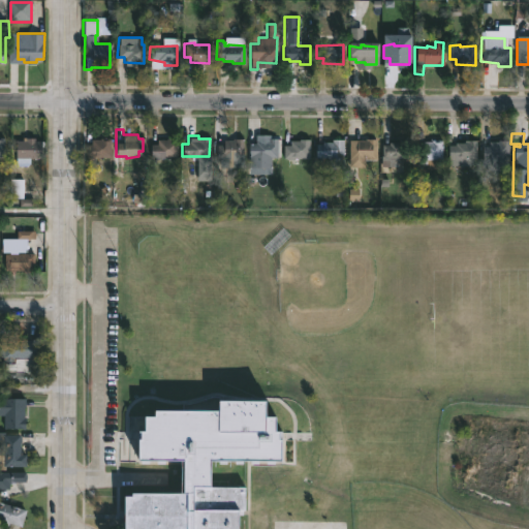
[(33,137),(33,141),(40,141),(39,158),(27,158),(27,159),(14,158),(14,141),(21,141),(21,137),(33,137)]
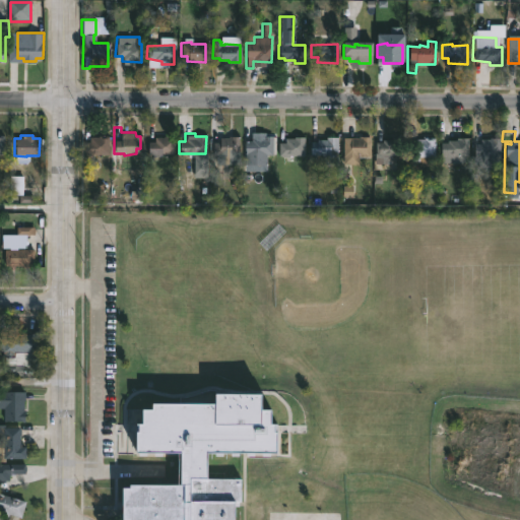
[(156,154),(156,155),(147,154),(147,141),(153,141),(153,137),(173,136),(173,154),(156,154)]
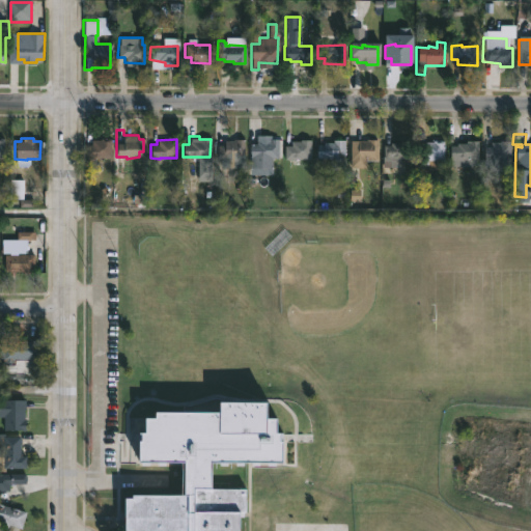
[(239,159),(239,169),(233,169),(233,159),(217,158),(217,145),(223,145),(223,140),(243,139),(243,159),(239,159)]
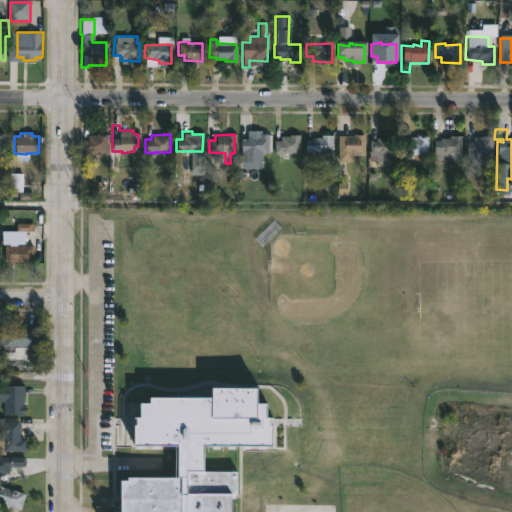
[(267,134),(267,151),(261,151),(261,162),(240,161),(241,139),(247,139),(247,136),(256,137),(256,134),(267,134)]
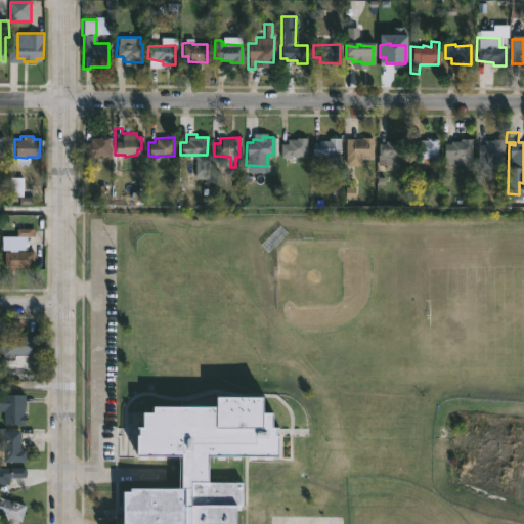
[(290,157),(290,160),(282,160),(282,157),(279,157),(279,143),(287,143),(287,139),(305,137),(305,157),(290,157)]
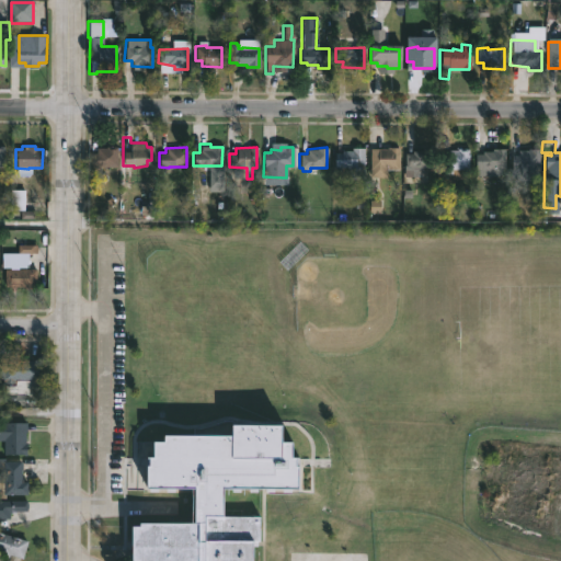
[(385,178),(368,178),(370,149),(398,147),(397,169),(385,168),(385,178)]
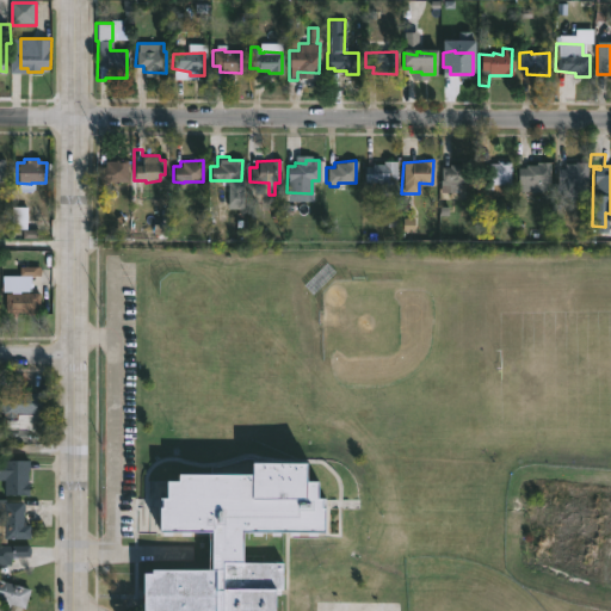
[(501,160),(501,161),(510,161),(510,184),(491,184),(491,189),(485,189),(485,184),(480,184),(480,168),(487,168),(487,162),(501,160)]
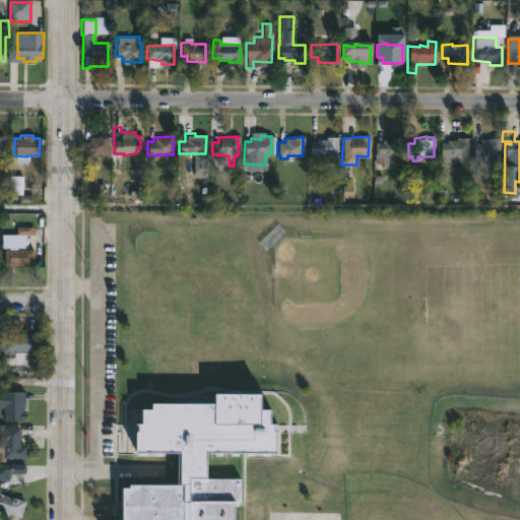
[(107,137),(107,157),(100,157),(100,153),(82,154),(82,142),(88,142),(88,137),(107,137)]
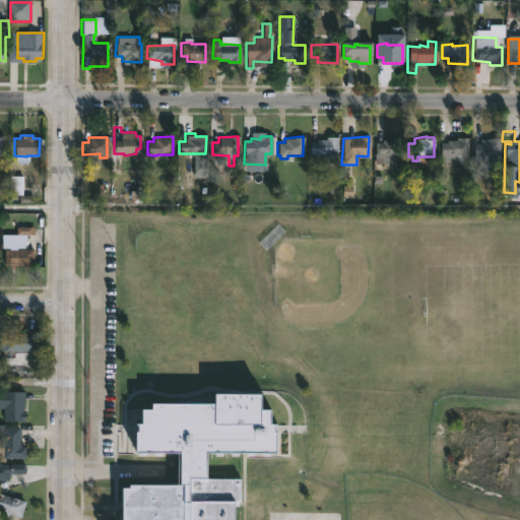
[(337,137),(336,163),(323,163),(323,155),(309,154),(309,141),(316,141),(316,139),(325,139),(325,137),(337,137)]
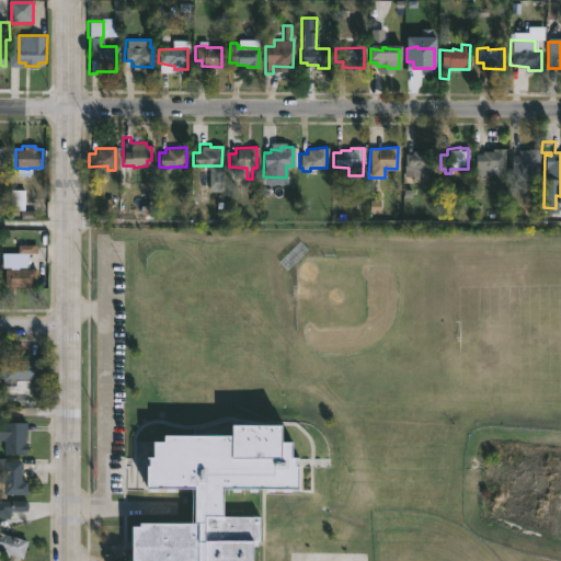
[(407,176),(403,176),(404,153),(411,153),(411,151),(421,151),(421,148),(430,148),(430,169),(421,169),(421,176),(407,176)]
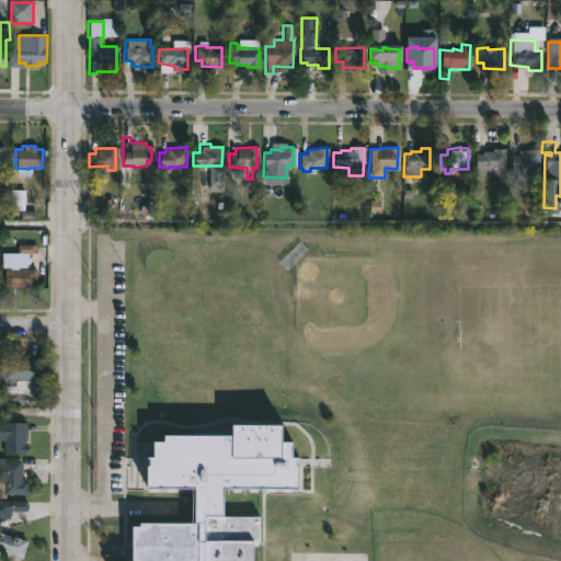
[(504,168),(474,168),(474,153),(481,153),(481,151),(492,151),(492,148),(504,149),(504,168)]
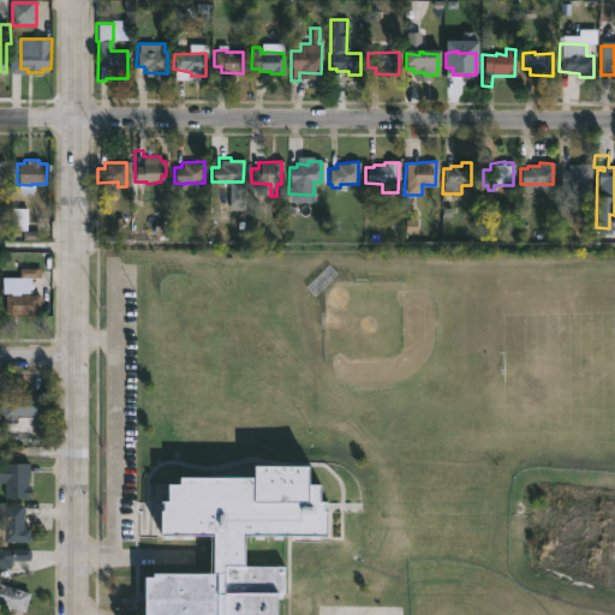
[(590,163),(589,203),(574,203),(574,199),(559,199),(559,171),(567,171),(567,165),(590,163)]
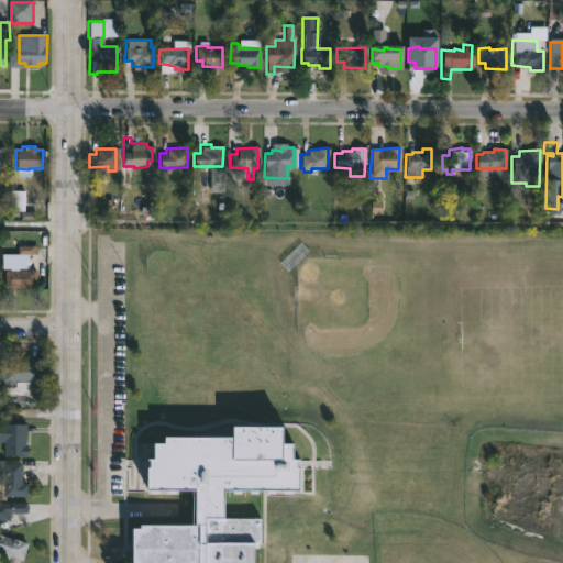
[(37,247),(37,254),(29,253),(29,266),(17,266),(17,269),(37,269),(37,279),(34,279),(34,290),(24,290),(24,288),(6,288),(6,269),(11,269),(11,266),(2,266),(2,254),(19,254),(17,253),(17,249),(19,249),(19,245),(37,245),(37,247)]
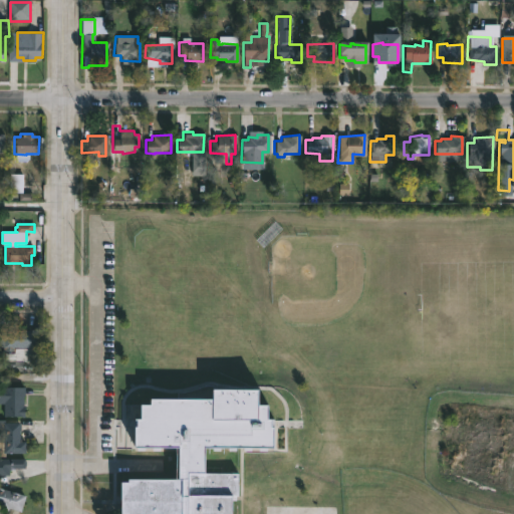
[(16,329),(16,330),(36,330),(36,348),(15,348),(15,353),(3,353),(3,330),(16,329)]
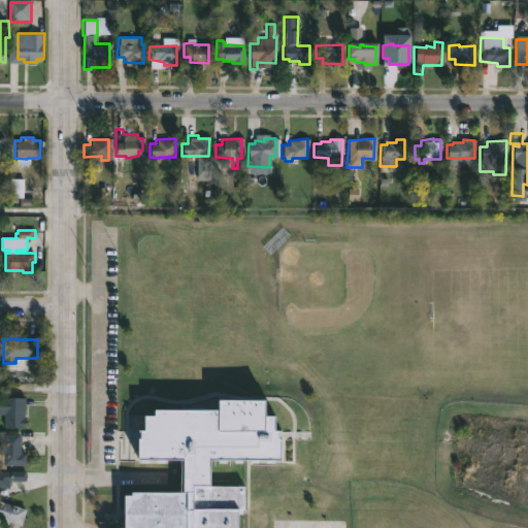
[(219,391),(198,391),(198,408),(219,408),(219,391)]
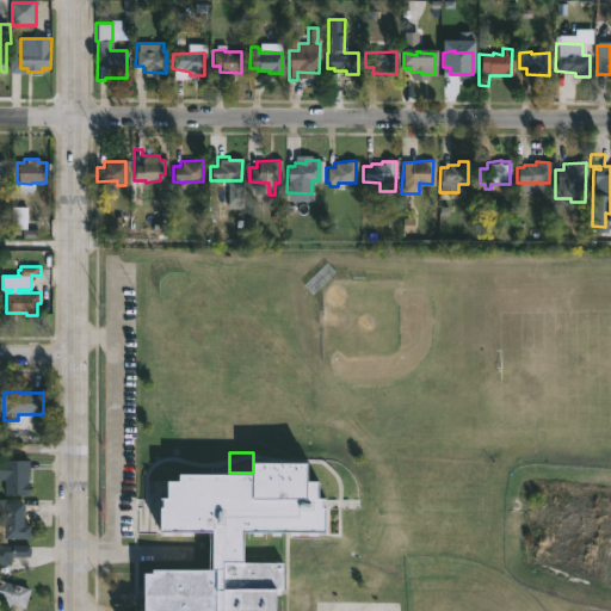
[(26,470),(28,495),(2,495),(2,480),(0,479),(0,460),(26,461),(26,470)]
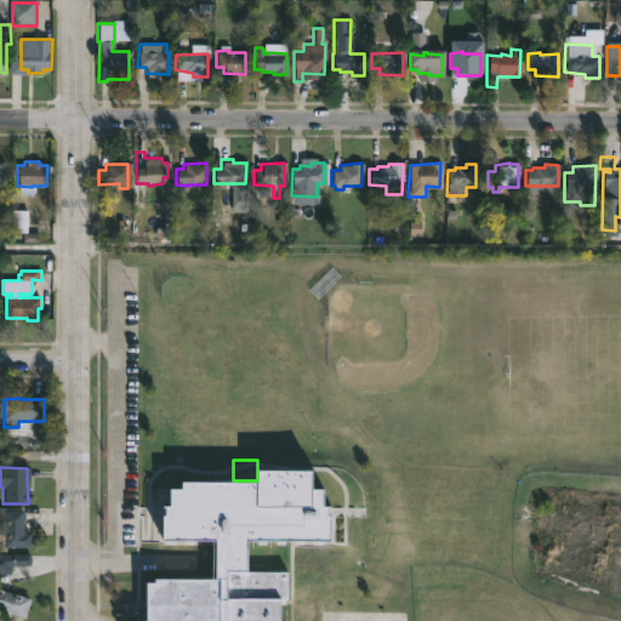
[(214,576),(153,577),(153,580),(144,580),(144,620),(278,620),(278,603),(283,603),(283,598),(285,598),(285,571),(245,571),(245,539),(329,540),(329,513),(326,513),(326,503),(322,503),(322,486),(309,486),(311,468),(255,468),(255,479),(180,479),(180,486),(167,486),(167,503),(163,503),(164,512),(160,513),(160,537),(214,539),(214,576)]
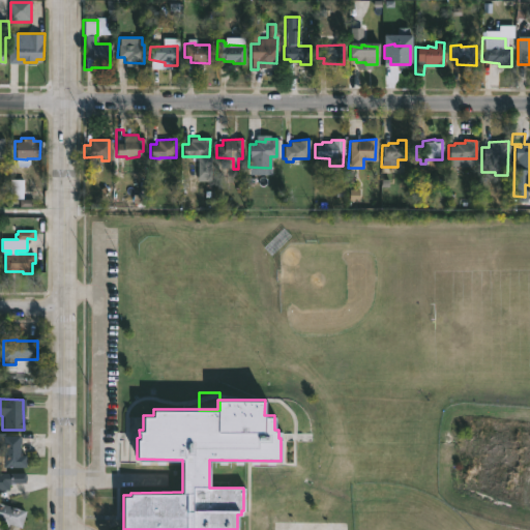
[(19,436),(19,452),(20,452),(20,455),(25,455),(25,468),(2,467),(2,435),(19,436)]
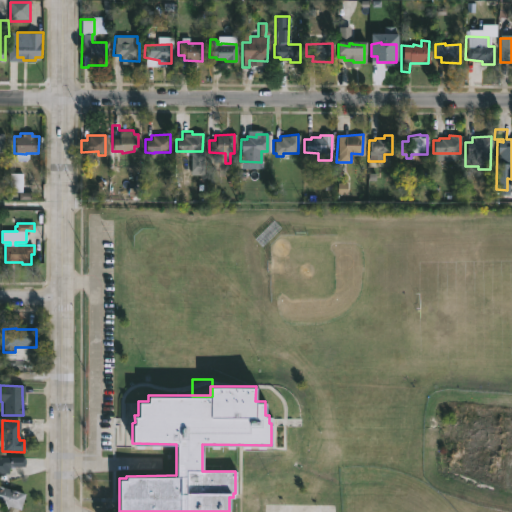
[(0,456),(25,456),(25,465),(10,465),(10,473),(0,472),(0,456)]
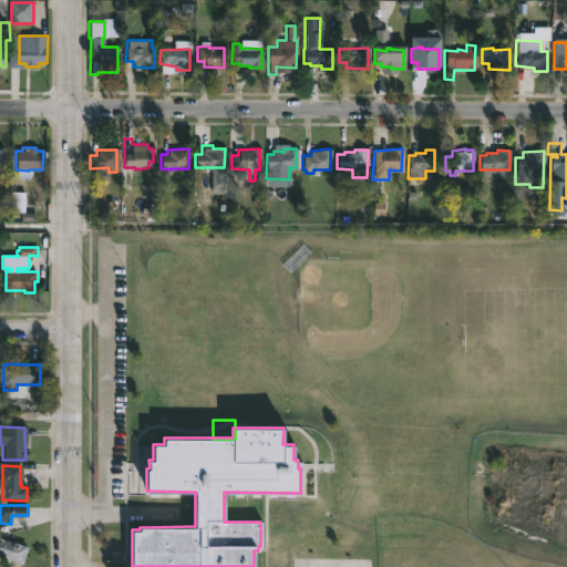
[(0,536),(29,545),(23,564),(10,559),(10,563),(0,559),(0,536)]
